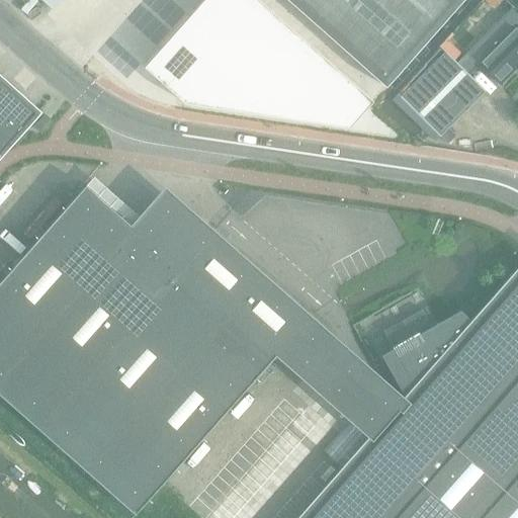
[(42,0),(53,8),(60,0),(42,0)]
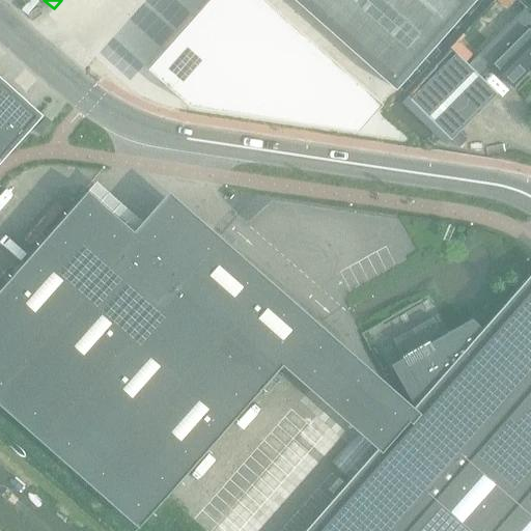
[(264,0),(207,0),(147,68),(188,105),(358,131),(382,104),(264,0)]
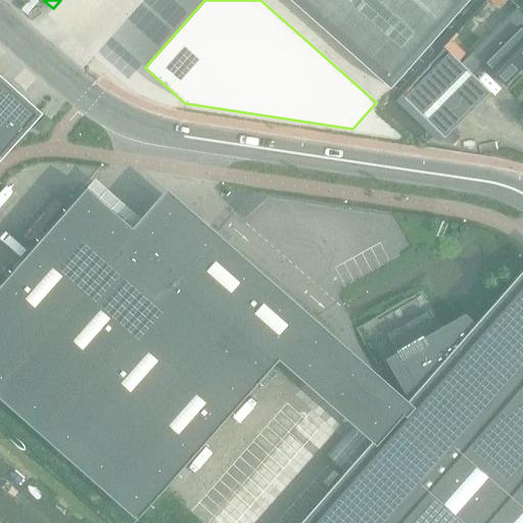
[(291,0),(389,86),(465,0),(291,0)]
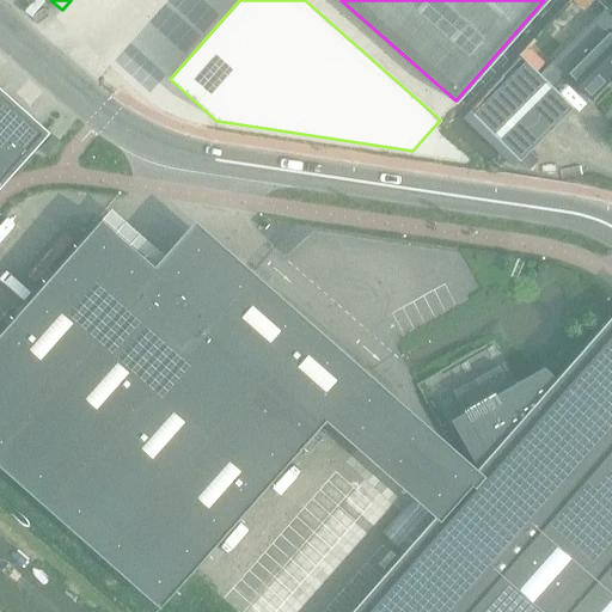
[(556,56),(555,61),(555,65),(555,67),(563,74),(564,73),(567,75),(591,99),(609,81),(611,84),(611,81),(611,16),(604,8),(579,34),(576,35),(556,56)]
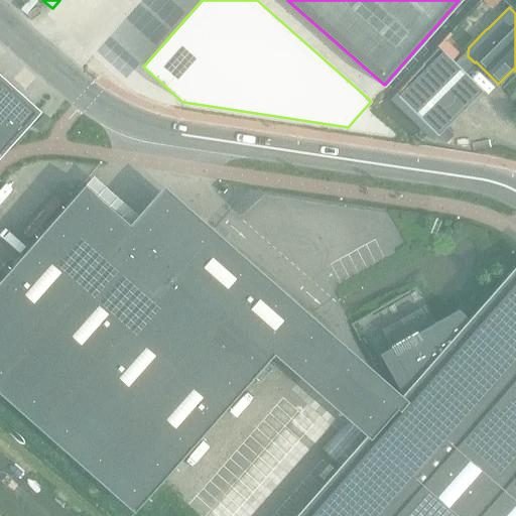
[(443,52),(398,96),(436,136),(481,92),(443,52)]
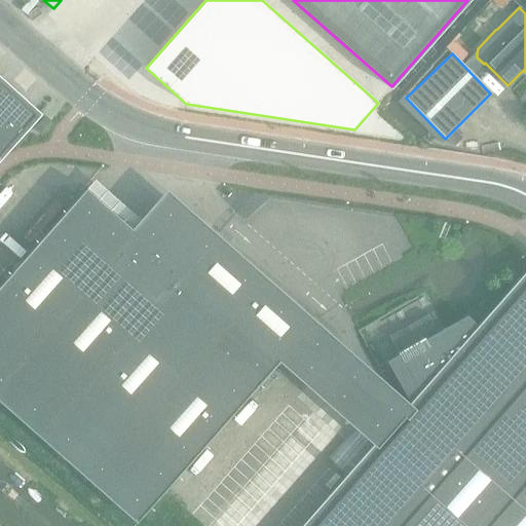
[(0,79),(0,156),(38,113),(0,79)]
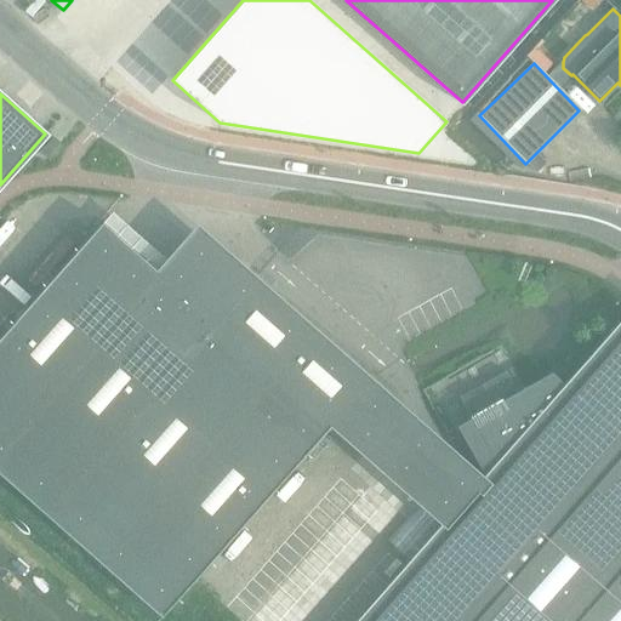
[(63,144),(55,137),(43,151),(51,158),(63,144)]
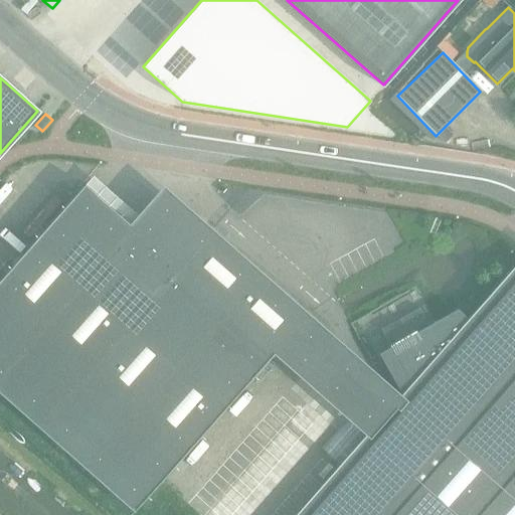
[(84,184),(0,280),(0,393),(133,512),(273,353),(306,316),(210,231),(213,229),(163,185),(137,215),(129,223),(86,185),(84,184)]
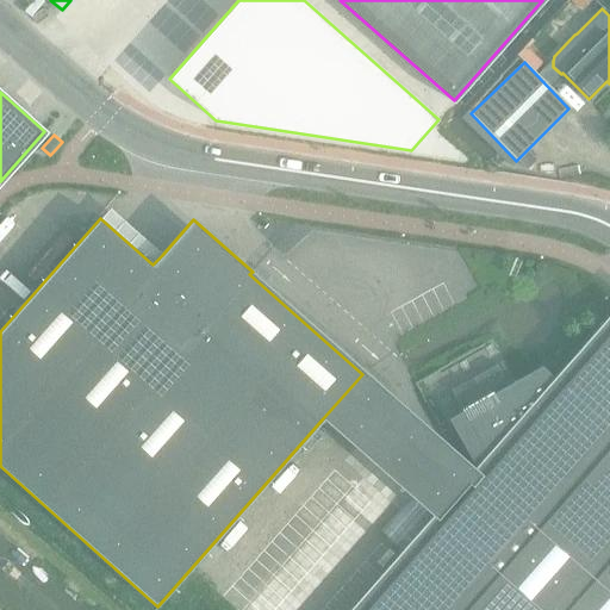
[(609,609),(609,319),(556,380),(541,366),(508,385),(496,365),(452,391),(462,411),(465,415),(489,458),(478,470),(474,473),(436,517),(354,609),(609,609)]
